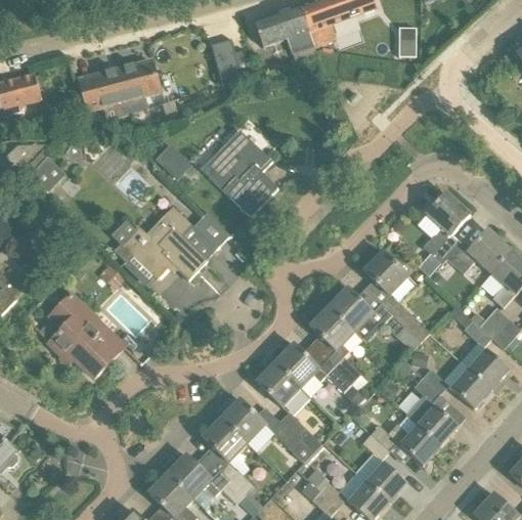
[(377,8),(374,0),(312,0),(299,5),(307,28),(313,45),(313,47),(335,39),(330,26),(377,8)]
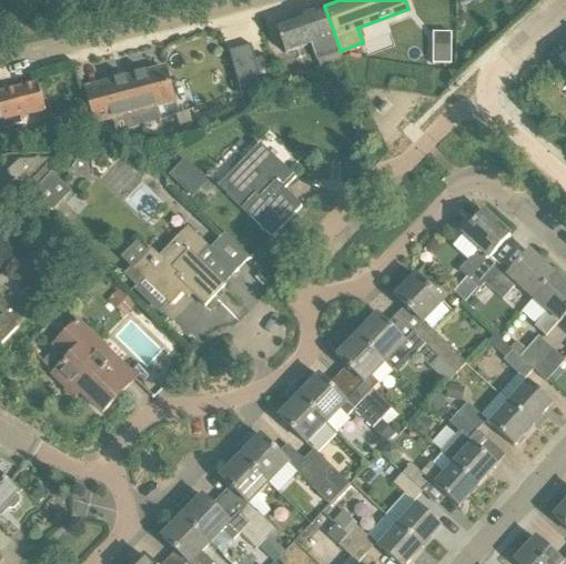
[(315,58),(340,49),(333,30),(324,6),(275,23),(285,51),(310,42),(315,58)]
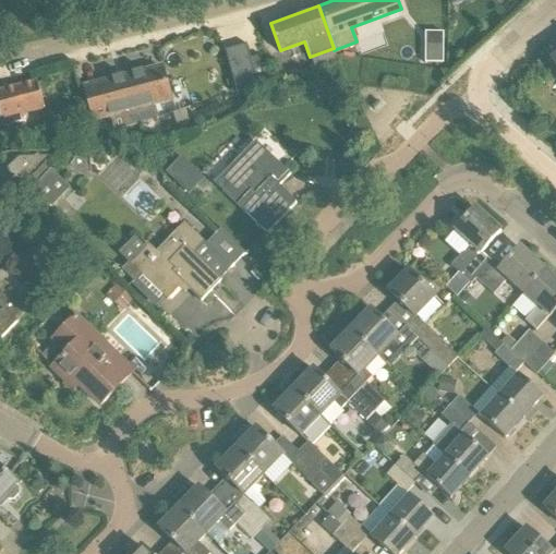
[(234,86),(262,76),(260,47),(248,51),(242,38),(226,44),(230,57),(225,59),(234,86)]
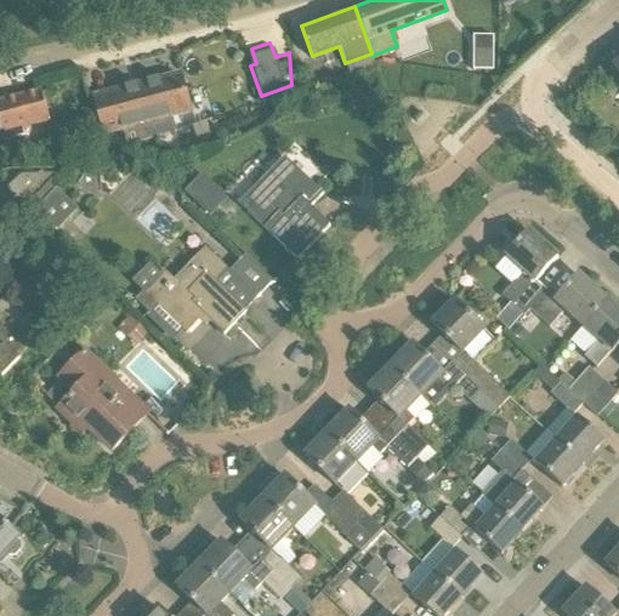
[(492,55),(472,55),(472,66),(492,66),(492,55)]
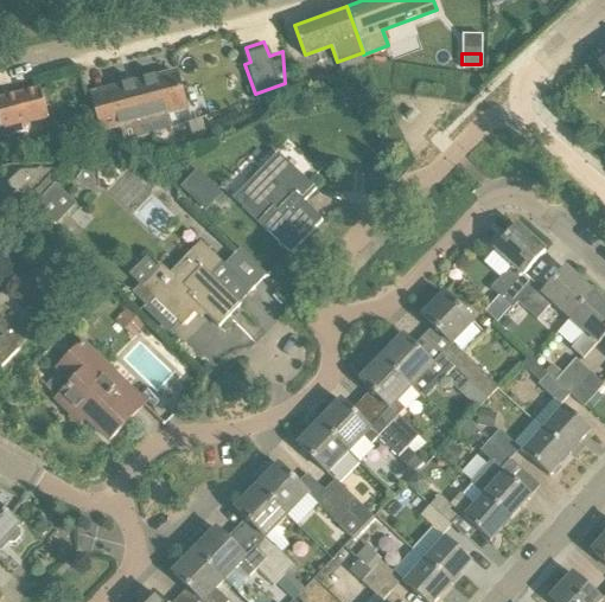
[(185,108),(180,93),(174,70),(91,91),(101,130),(104,129),(107,138),(134,130),(132,121),(165,111),(165,114),(185,108)]
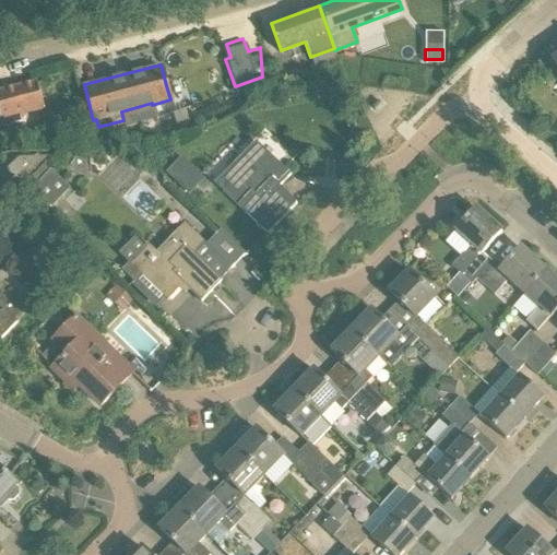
[(44,107),(42,101),(36,79),(0,87),(0,117),(1,117),(3,126),(31,119),(30,111),(44,107)]
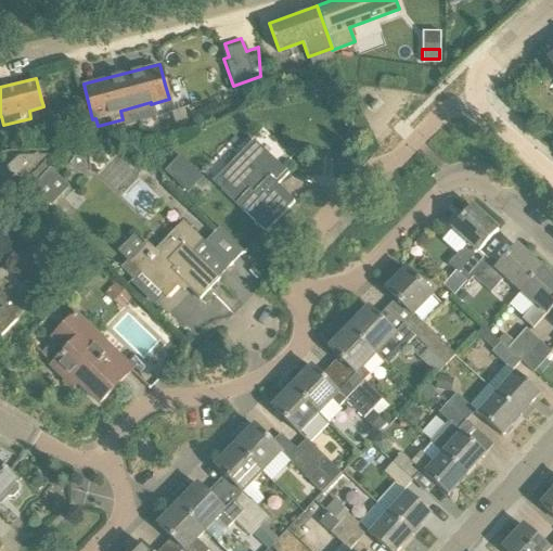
[(375,97),(369,103),(371,106),(377,100),(375,97)]
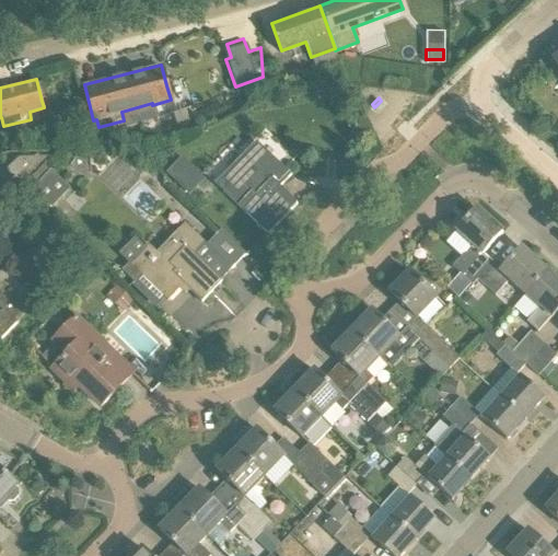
[(297,200),(279,185),(290,173),(263,147),(222,188),(267,231),(297,200)]
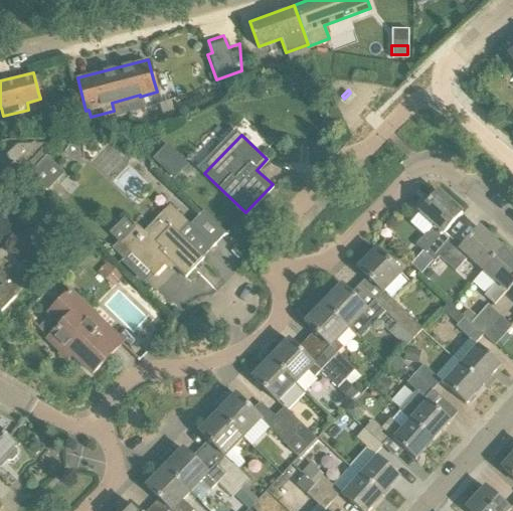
[(43,142),(16,143),(4,154),(14,164),(19,164),(35,149),(43,142)]
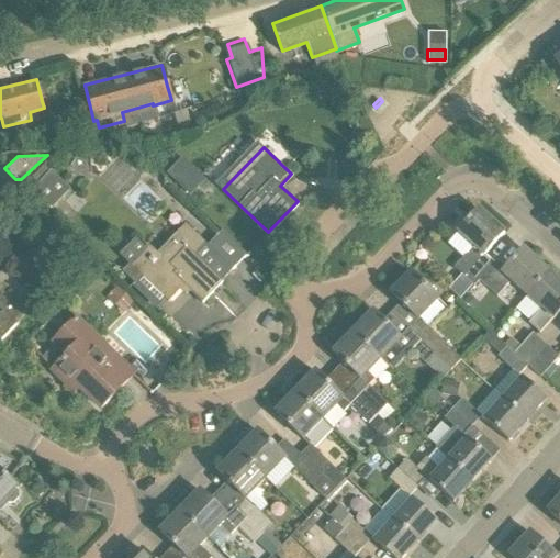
[(32,186),(49,203),(51,204),(69,187),(51,167),(32,186)]
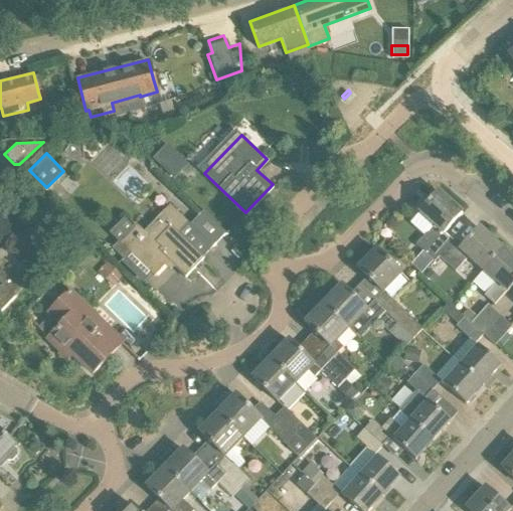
[(443,230),(448,225),(461,210),(437,188),(418,209),(433,222),(415,241),(434,259),(439,253),(438,253),(452,238),(443,230)]
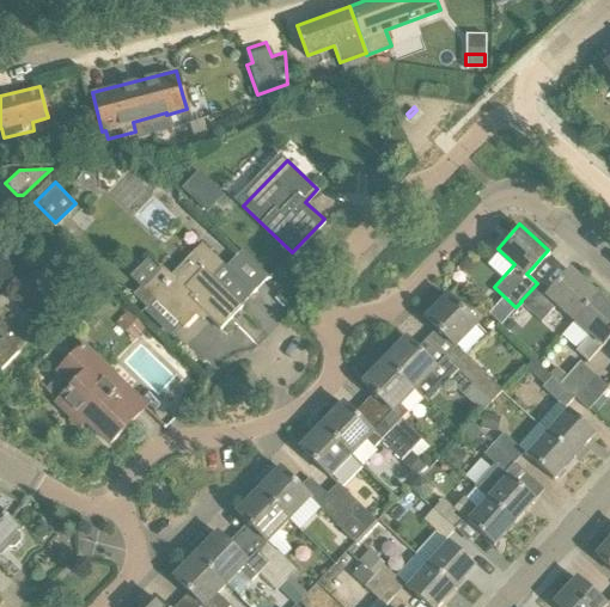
[(242,304),(211,274),(223,262),(201,240),(170,273),(160,264),(159,267),(147,256),(128,274),(140,286),(132,294),(144,306),(154,296),(182,324),(199,306),(220,326),(242,304)]
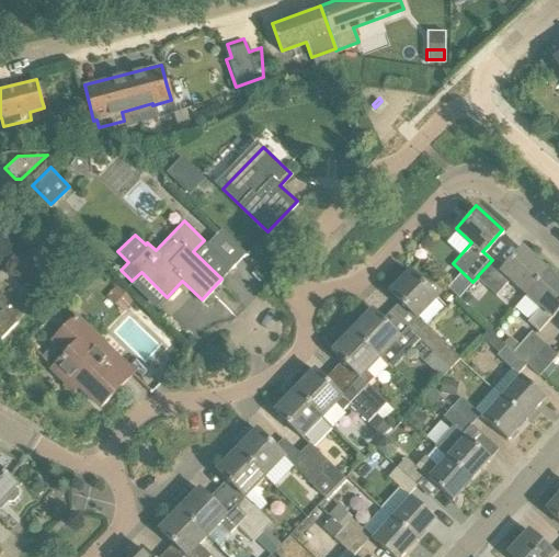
[(219,229),(220,228),(219,228),(205,243),(206,245),(207,243),(231,266),(244,252),(243,251),(242,252),(219,229)]
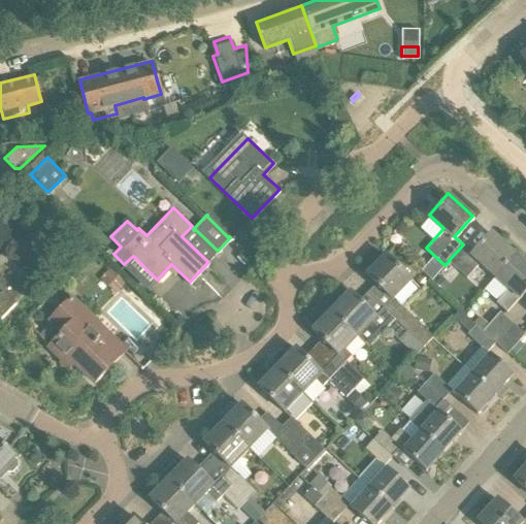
[(493,276),(515,253),(490,231),(473,250),(465,241),(463,244),(449,260),(450,260),(465,275),(478,262),(493,276)]
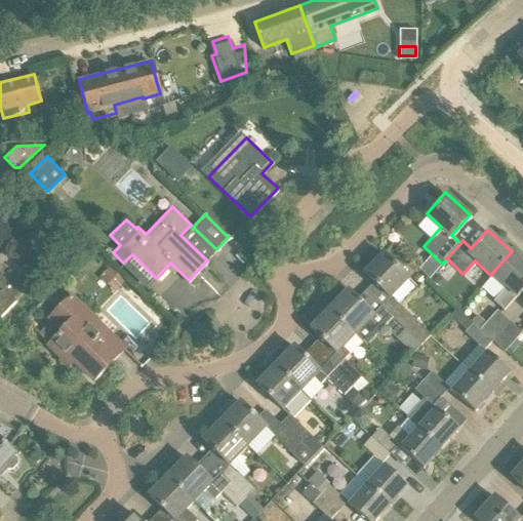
[(0,315),(33,281),(2,250),(0,252),(0,281),(4,285),(0,289),(0,315)]
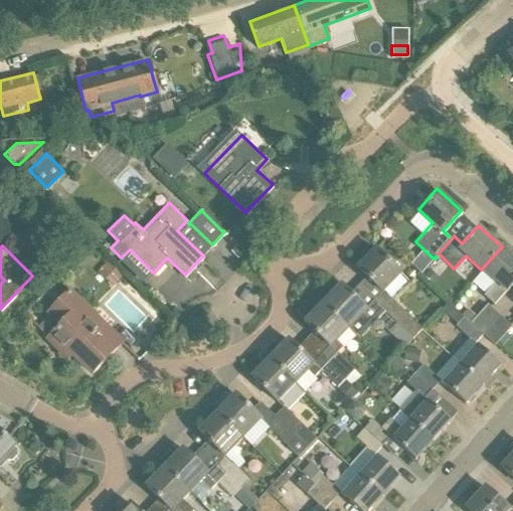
[(401,272),(390,261),(375,246),(374,247),(376,249),(359,267),(358,265),(357,266),(383,291),(401,272)]
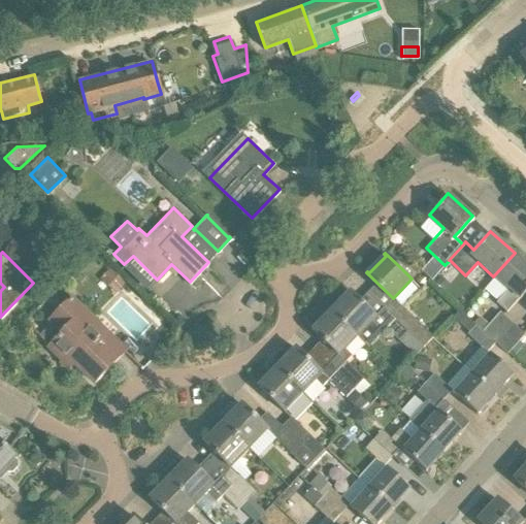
[(496,301),(505,310),(525,288),(525,263),(515,253),(493,276),(507,289),(496,301)]
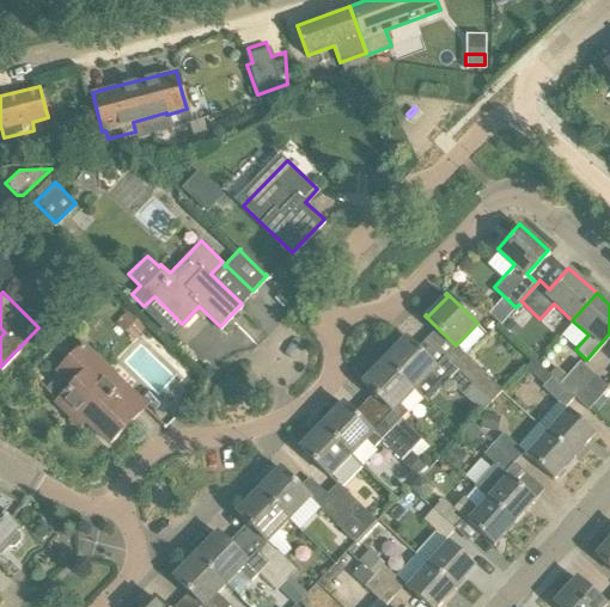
[(501,295),(493,304),(506,314),(513,306),(511,304),(501,295)]
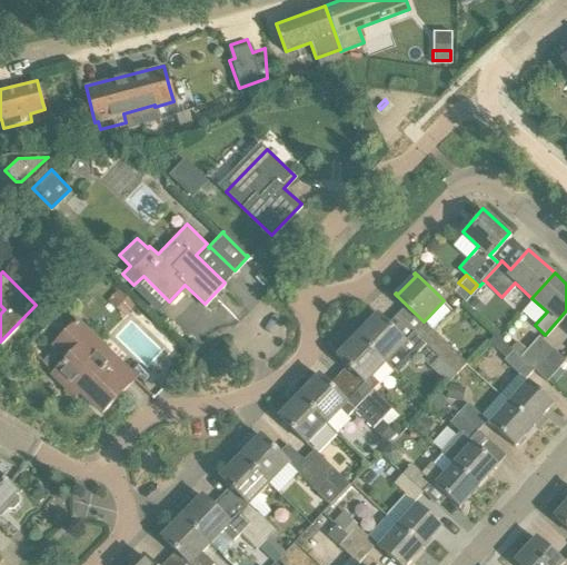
[(107,297),(123,313),(135,301),(118,286),(107,297)]
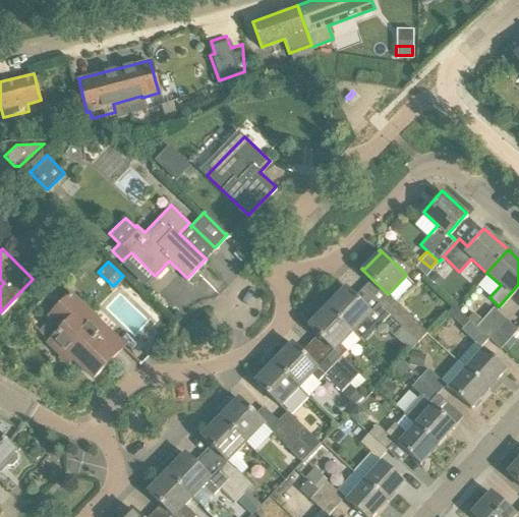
[(380,322),(393,335),(403,325),(386,308),(385,308),(378,301),(369,309),(359,300),(345,286),(338,293),(339,295),(329,306),(353,331),(352,332),(362,341),(380,322)]
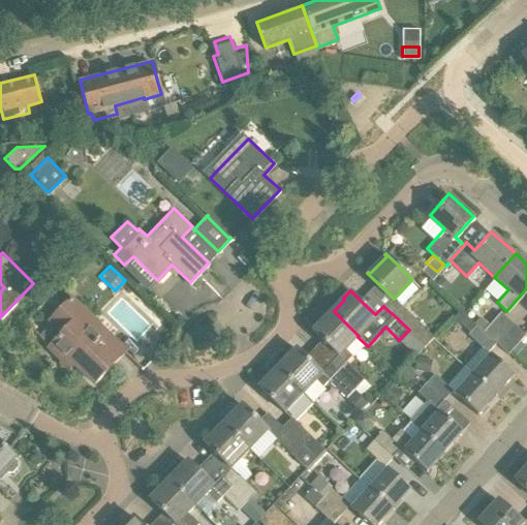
[(125,349),(111,335),(69,295),(48,317),(62,332),(49,345),(69,366),(73,362),(94,381),(125,349)]
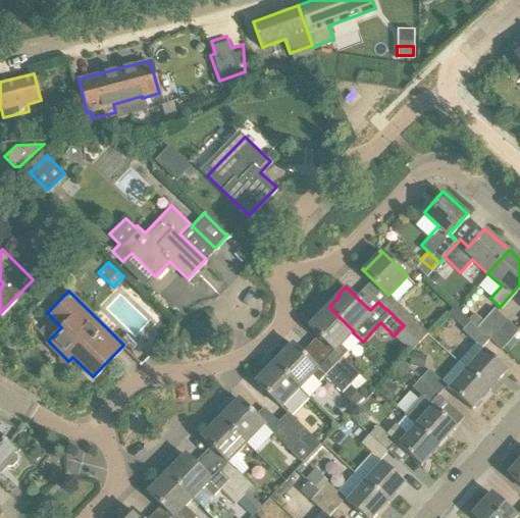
[(404,325),(418,340),(426,330),(394,301),(386,309),(404,325)]
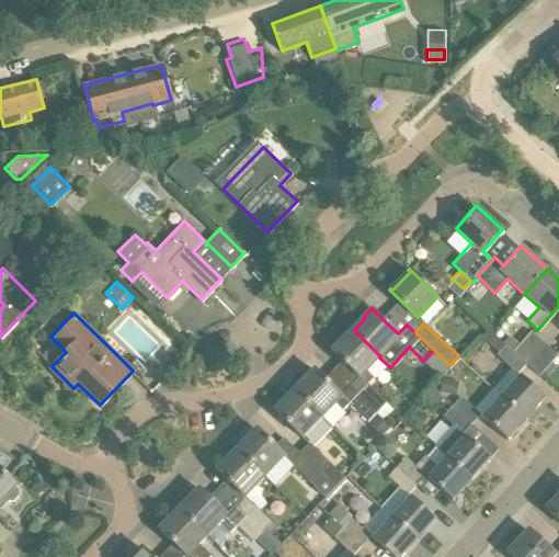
[(525,362),(524,361),(512,350),(488,328),(480,336),(518,370),(525,362)]
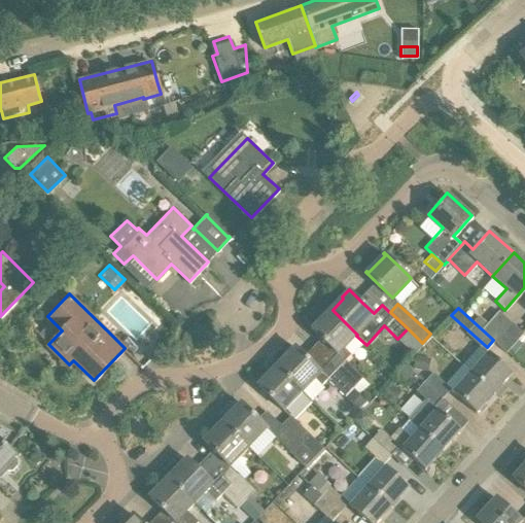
[(314,345),(353,385),(362,376),(344,359),(349,354),(344,349),(356,336),(357,335),(333,310),(320,321),(319,320),(311,328),(321,338),(314,345)]
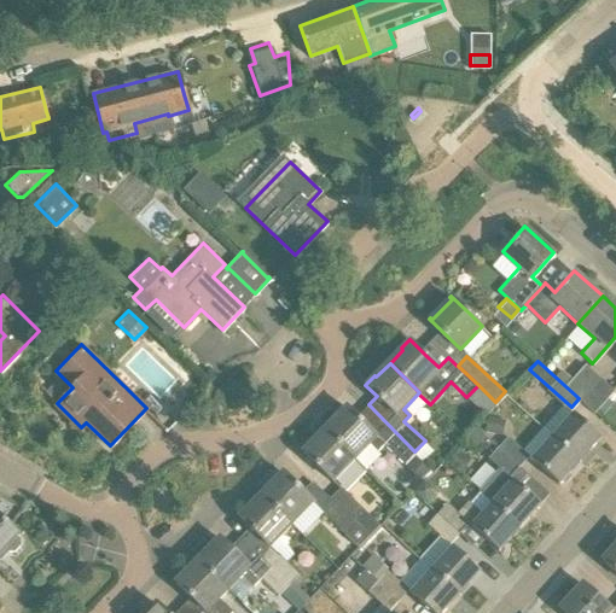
[(577,397),(598,375),(585,363),(564,385),(577,397)]
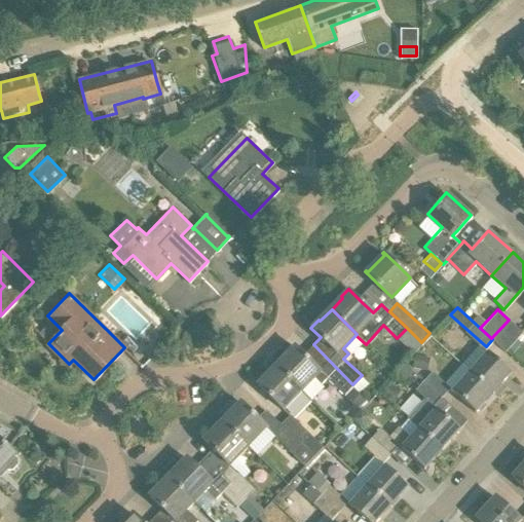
[(491,338),(492,339),(504,350),(521,331),(509,320),(491,338)]
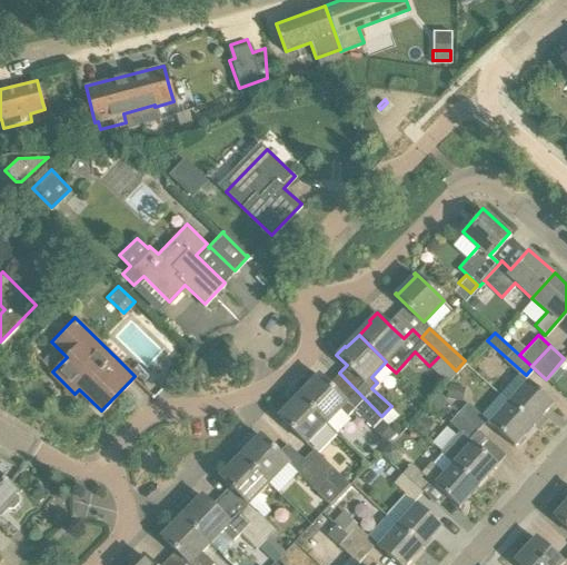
[(441,356),(440,355),(429,366),(434,369),(441,367),(447,362),(443,357),(441,356)]
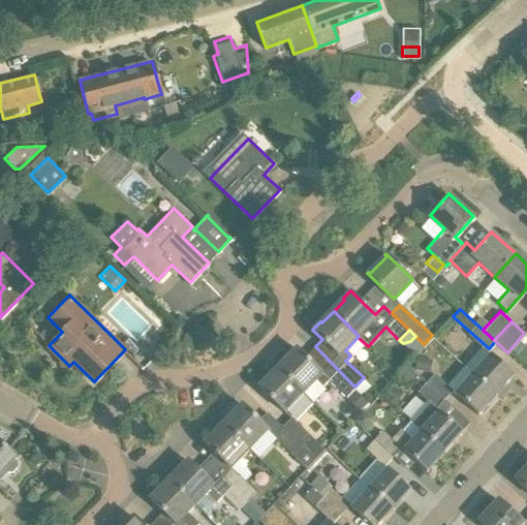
[(315,346),(306,356),(296,346),(288,354),(289,356),(279,367),(305,392),(316,380),(321,385),(328,379),(345,397),(354,388),(360,393),(361,392),(354,387),(315,346)]
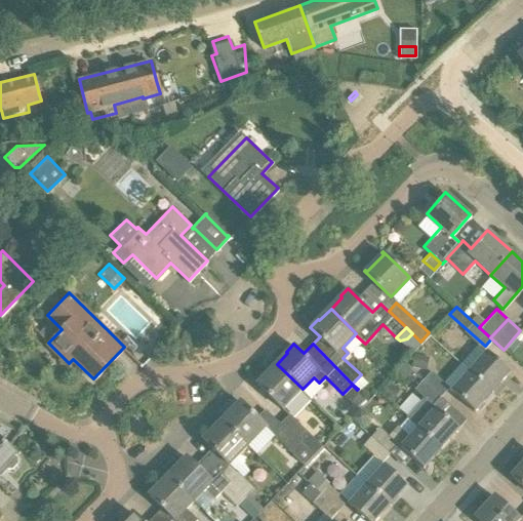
[(491,390),(510,370),(484,347),(466,367),(491,390)]
